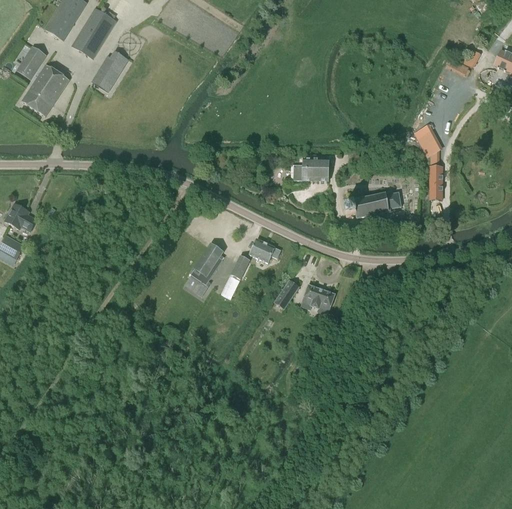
[(61,0),(55,11),(73,23),(86,2),(82,0),(61,0)]
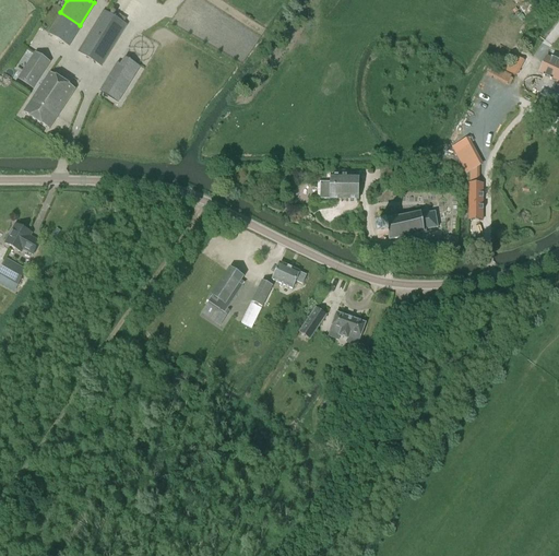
[(104,9),(78,49),(102,63),(127,23),(104,9)]
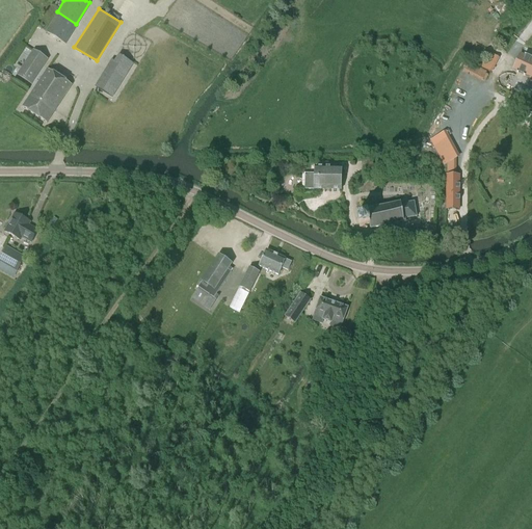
[(33,48),(18,72),(31,81),(48,57),(33,48)]
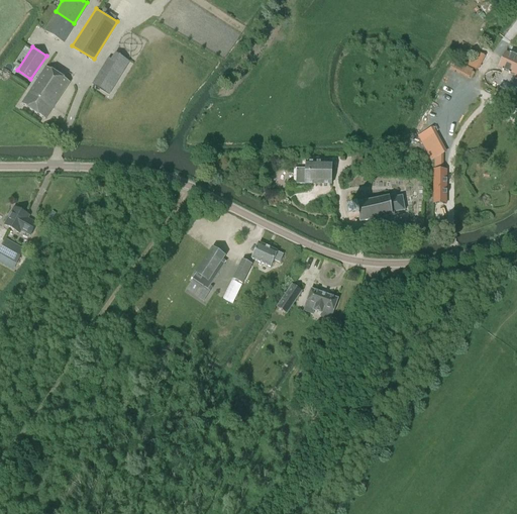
[(468,63),(467,64),(475,68),(483,53),(475,48),(471,58),(468,63)]
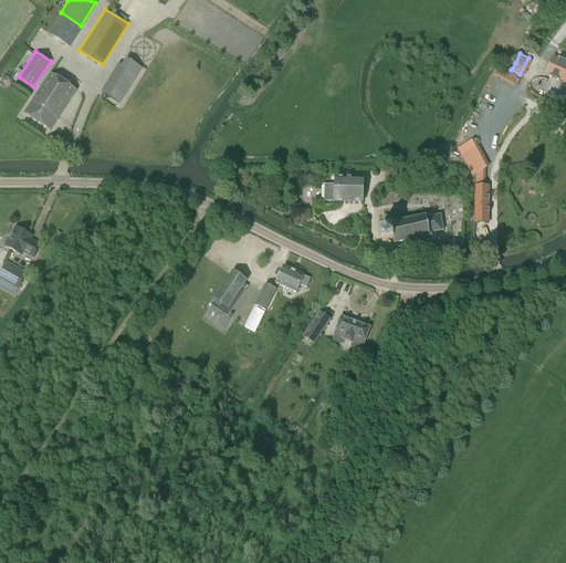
[(565,60),(554,55),(546,71),(565,80),(565,60)]
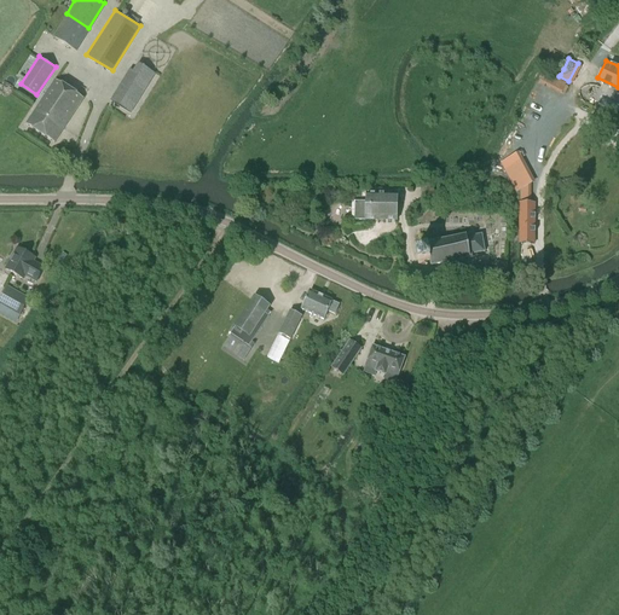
[(129,67),(108,99),(129,114),(151,82),(129,67)]
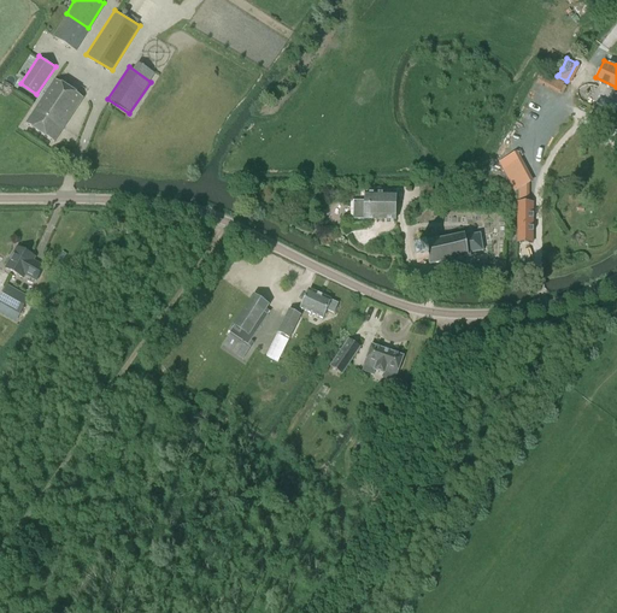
[(83,95),(54,77),(25,121),(54,140),(83,95)]
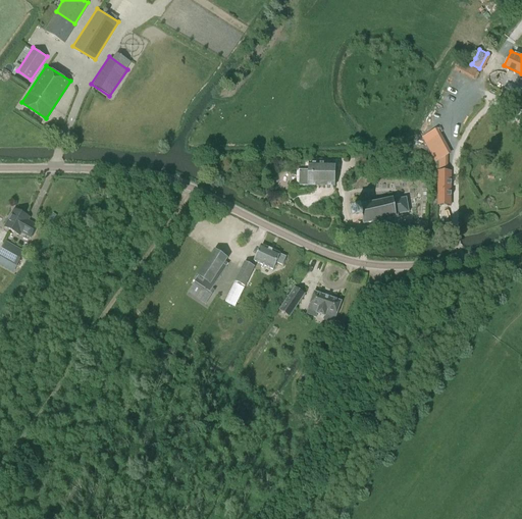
[(425,138),(433,159),(450,152),(441,132),(425,138)]
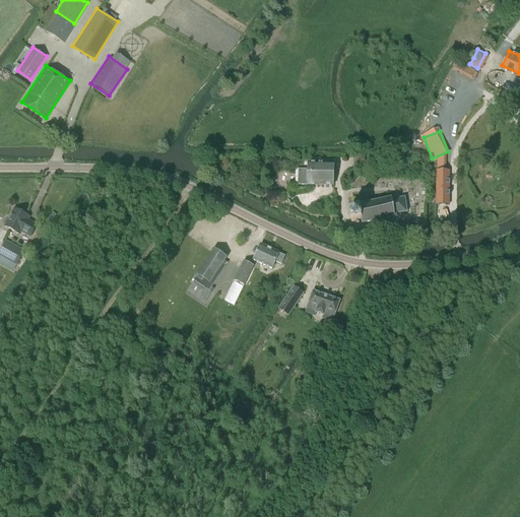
[(307,167),(299,167),(298,182),(308,183),(308,184),(312,184),(333,184),(334,160),(324,160),(324,156),(315,156),(315,160),(308,160),(307,167)]
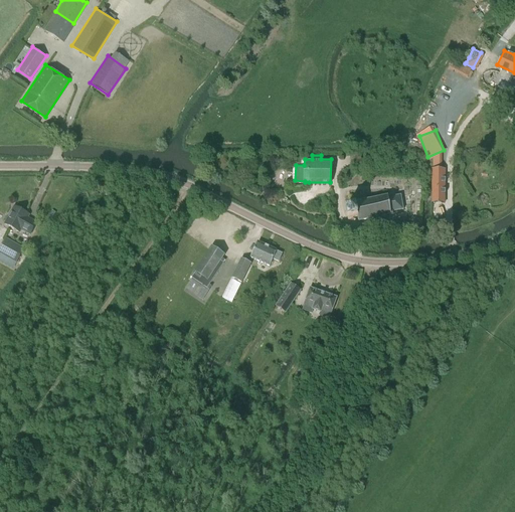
[(354,157),(355,166),(355,167),(371,166),(370,156),(361,157),(354,157)]
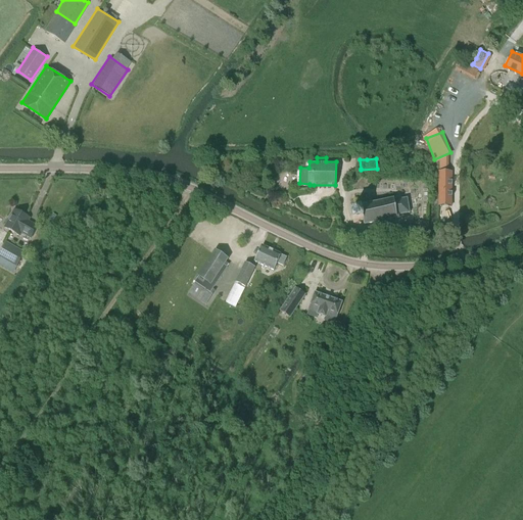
[(439,176),(439,203),(452,203),(452,195),(453,195),(453,194),(452,194),(452,191),(453,191),(453,190),(452,190),(452,184),(453,184),(453,183),(452,183),(452,180),(453,180),(453,179),(452,179),(452,171),(439,171),(439,176)]
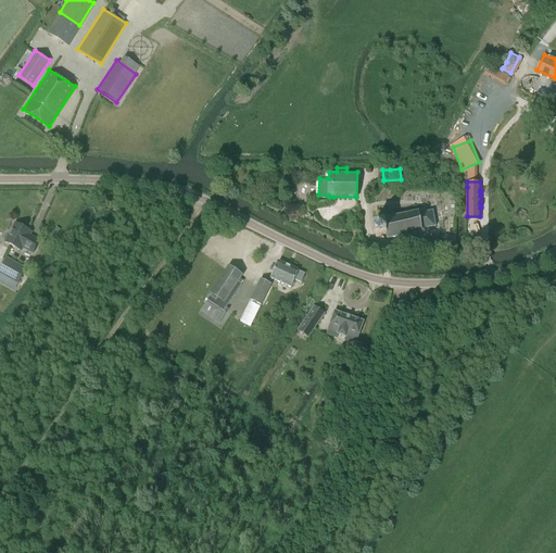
[(375,222),(374,223),(373,223),(376,235),(387,233),(387,237),(403,234),(403,238),(408,237),(407,233),(422,229),(422,227),(436,225),(432,209),(427,210),(427,208),(420,209),(420,210),(419,210),(383,217),(374,218),(375,222)]
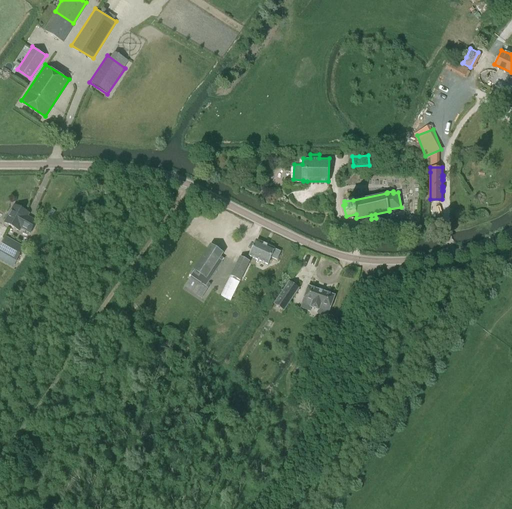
[(29,211),(15,203),(5,221),(19,229),(21,226),(31,231),(37,220),(27,215),(29,211)]
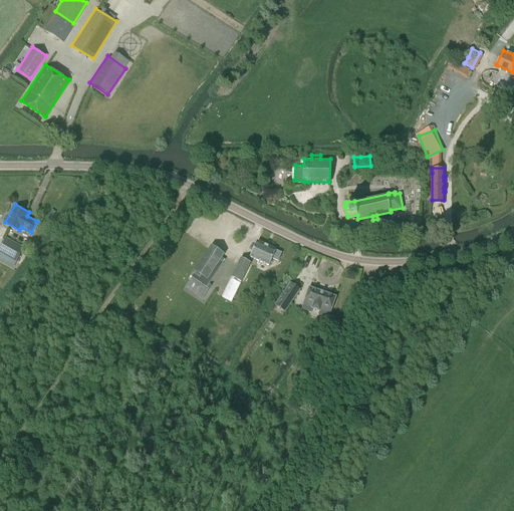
[(0,250),(17,260),(24,246),(6,236),(0,246),(0,250)]
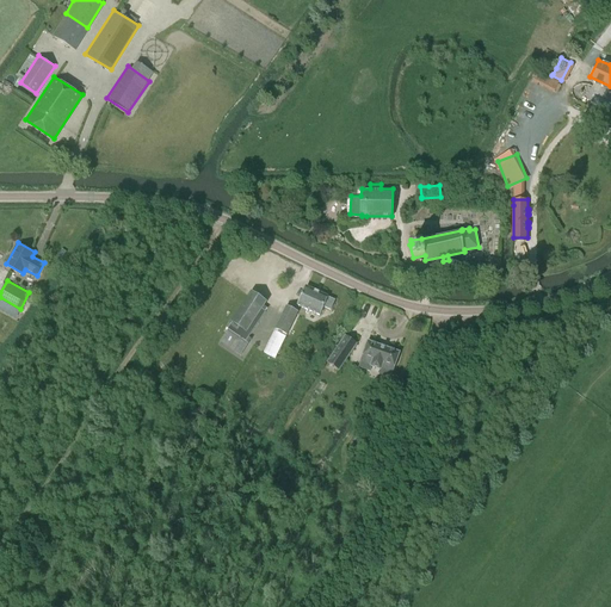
[(306,284),(297,304),(320,314),(323,305),(331,308),(334,298),(328,295),(306,284)]
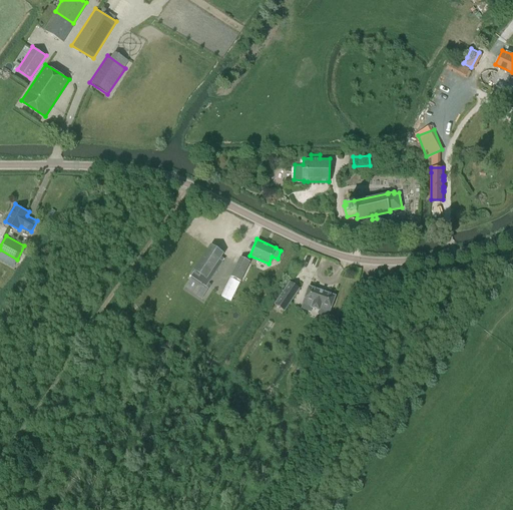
[(211,244),(194,270),(190,275),(206,286),(222,261),(219,258),(223,252),(211,244)]
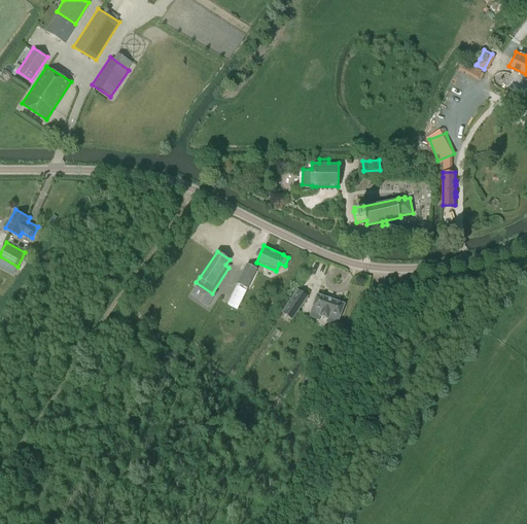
[(241,284),(232,304),(238,307),(247,287),(257,268),(247,263),(237,282),(241,284)]
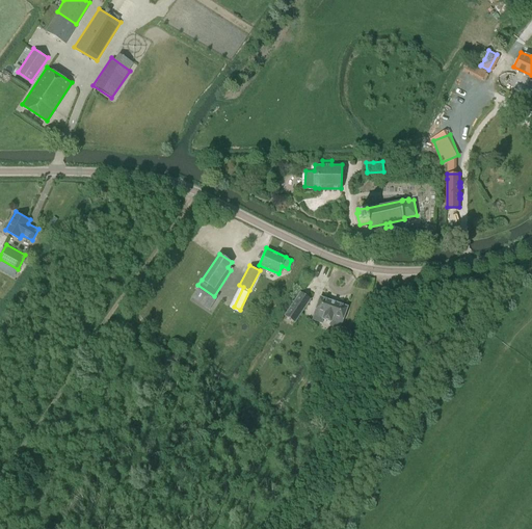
[(311,297),(300,291),(285,314),(295,320),(311,297)]
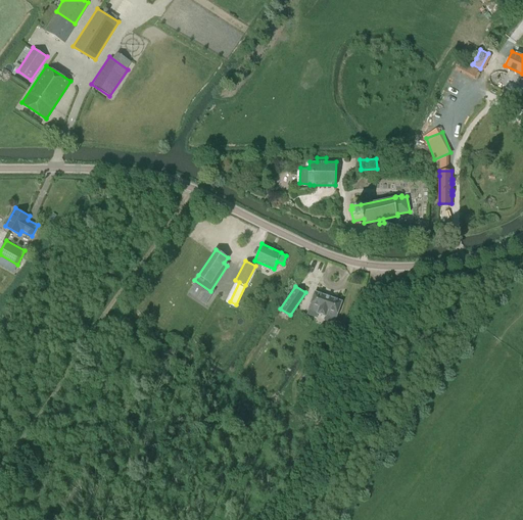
[(342,300),(315,290),(308,308),(319,311),(319,312),(326,315),(327,314),(336,317),(342,300)]
